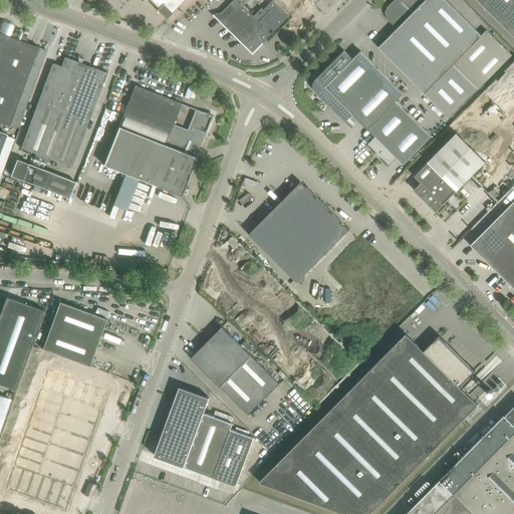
[(184,0),(150,0),(159,8),(157,9),(166,19),(173,12),(172,12),(184,0)]
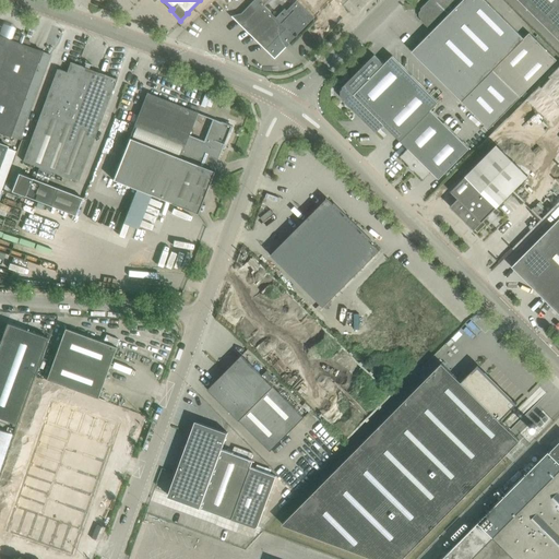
[(253,0),(241,13),(236,14),(237,18),(235,20),(274,58),(313,16),(296,0),(286,10),(284,9),(275,18),(263,6),(268,0),(253,0)]
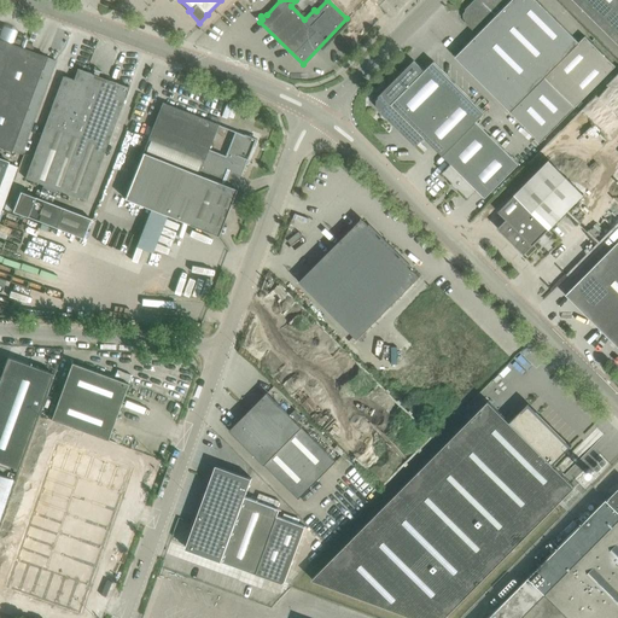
[(578,42),(536,0),(473,0),(465,9),(465,11),(464,13),(464,18),(465,21),(465,23),(477,35),(455,57),(511,112),(541,141),(616,66),(584,36),(578,42)]
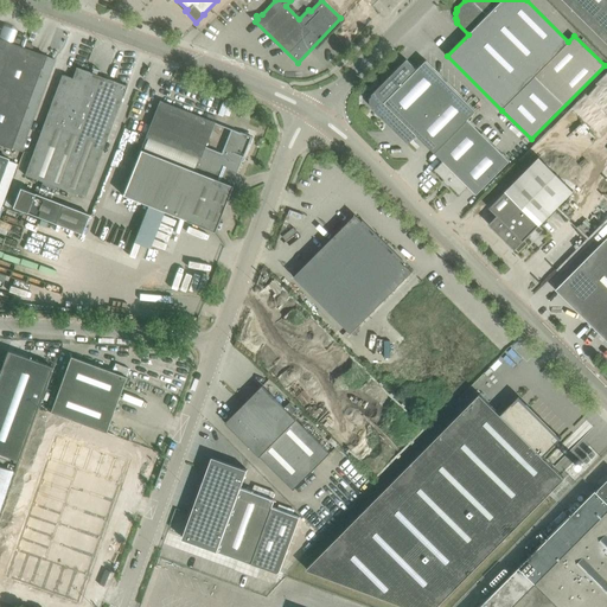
[(606,0),(563,0),(606,43),(606,0)]
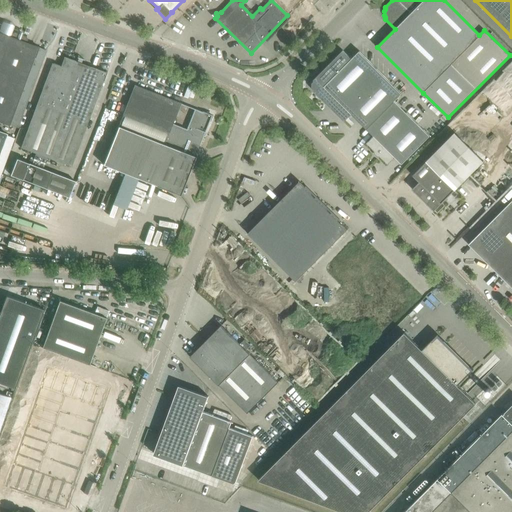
[(0,120),(18,127),(29,97),(46,50),(26,43),(28,40),(26,36),(15,32),(11,34),(10,37),(0,64),(0,120)]
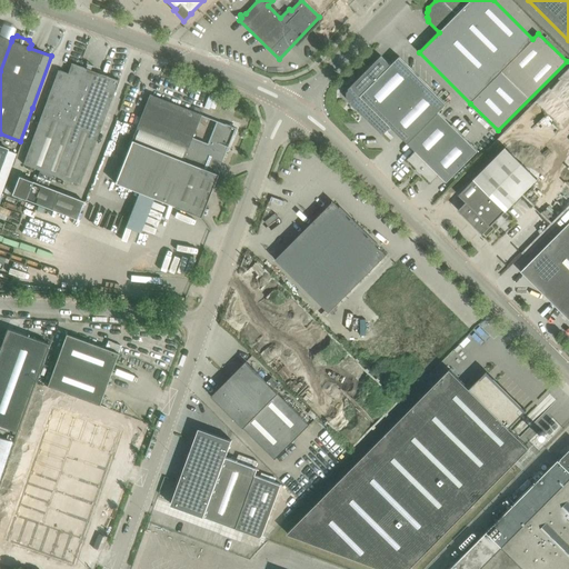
[(0,71),(11,41),(0,37),(0,71)]
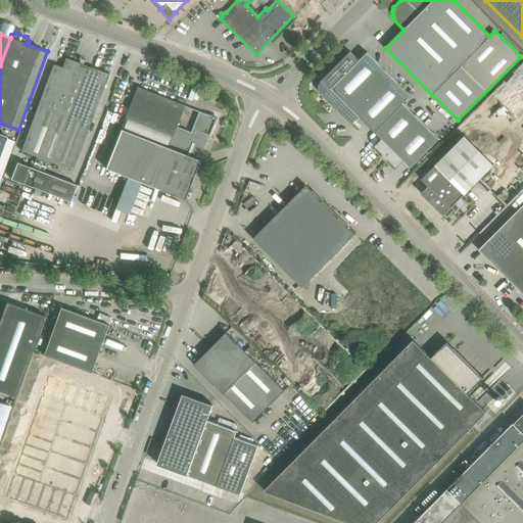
[(402,87),(374,59),(367,52),(359,59),(350,51),(321,81),(320,83),(319,85),(319,89),(320,90),(321,92),(351,124),(360,116),(367,124),(402,87)]
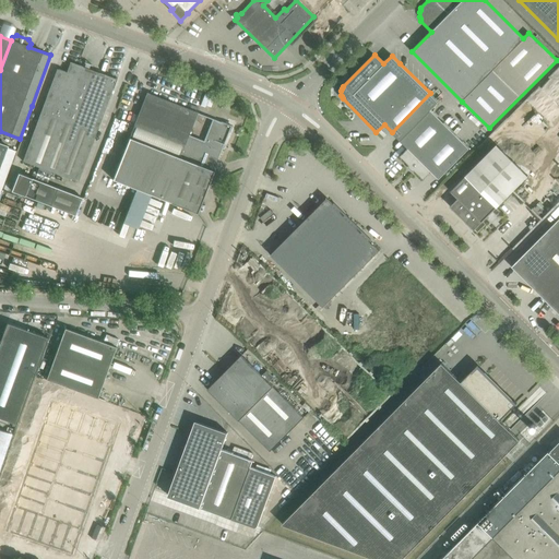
[(57,69),(23,162),(80,181),(113,88),(116,79),(70,61),(67,72),(57,69)]
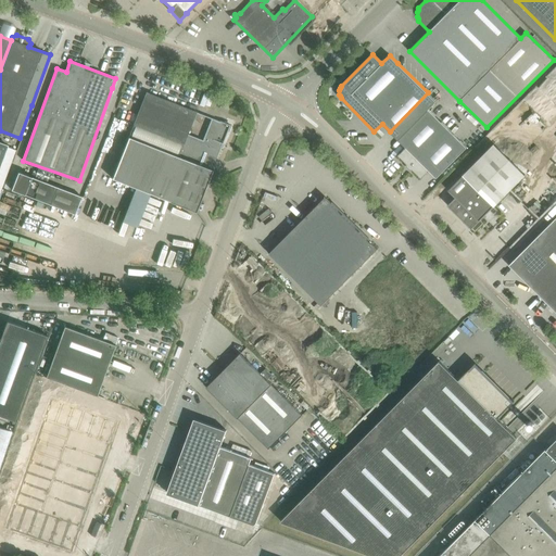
[(196,212),(196,211),(212,169),(202,166),(207,153),(217,158),(230,125),(219,121),(219,122),(198,113),(211,118),(203,140),(187,134),(196,112),(147,92),(113,178),(196,212)]
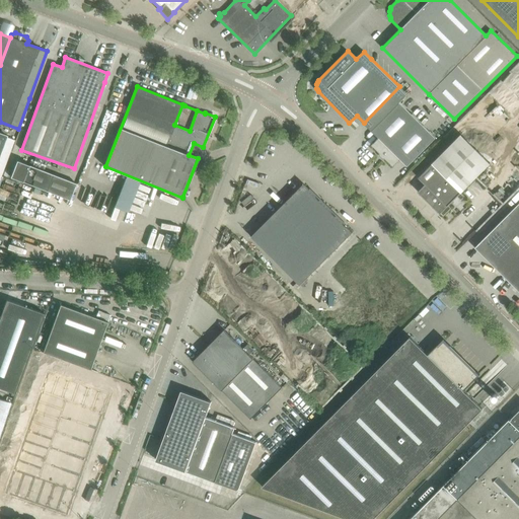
[(408,166),(415,159),(436,137),(400,101),(408,94),(399,86),(364,123),(378,138),(371,145),(380,153),(380,155),(382,158),(385,158),(393,166),(400,159),(408,166)]
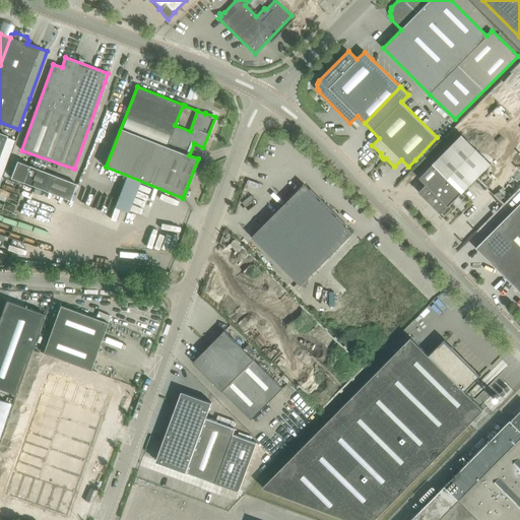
[(6,137),(7,136),(0,133),(0,179),(14,140),(6,137)]
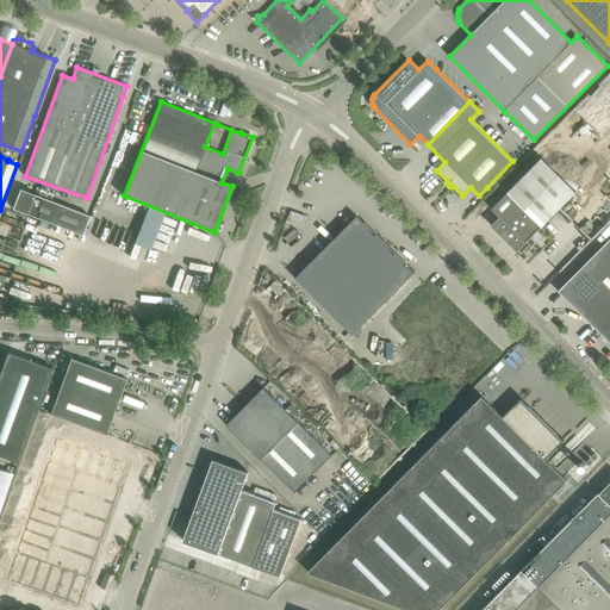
[(517,250),(526,242),(577,191),(542,157),(492,209),(500,217),(492,225),(517,250)]
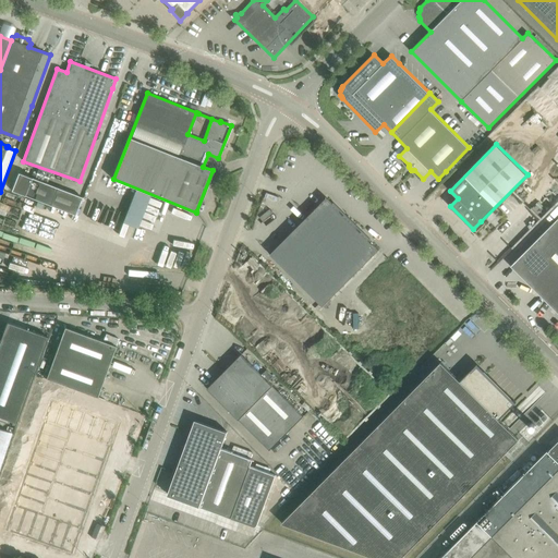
[(58,183),(56,187),(24,174),(17,192),(25,195),(24,195),(74,215),(81,197),(72,194),(74,190),(58,183)]
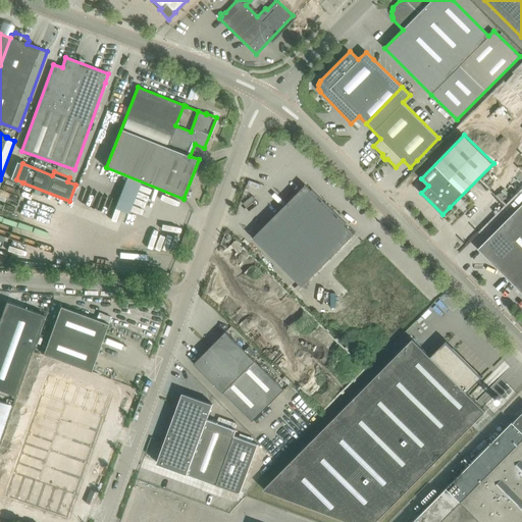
[(302,286),(355,233),(306,185),(253,238),(302,286)]
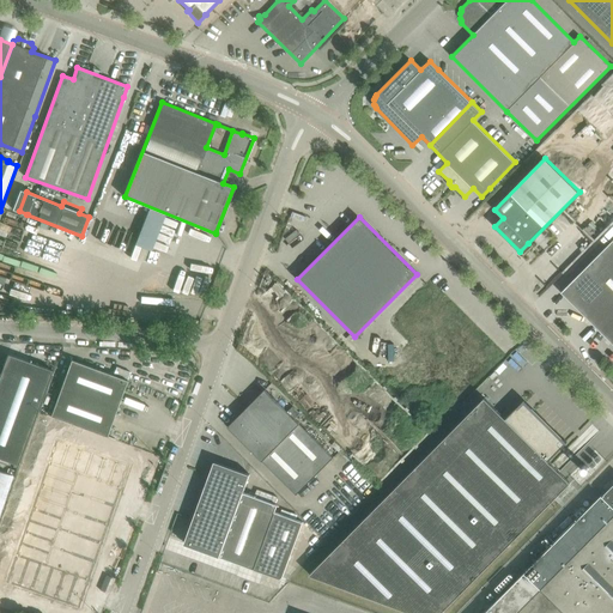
[(612,240),(562,292),(612,344),(612,240)]
